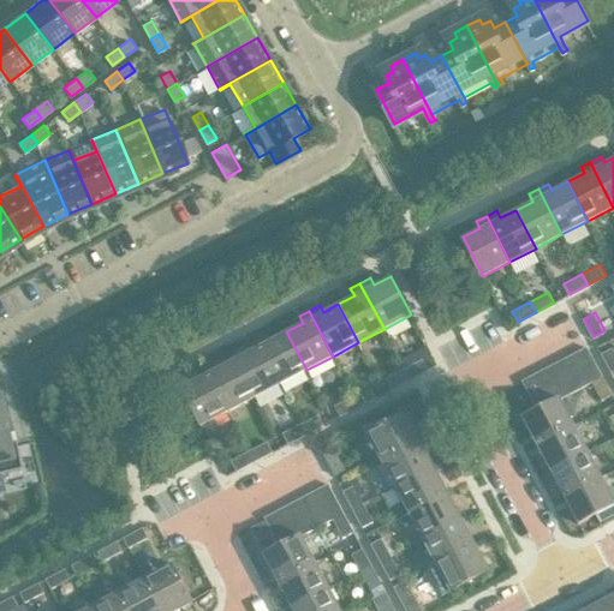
[(281,383),(307,370),(286,331),(270,340),(267,334),(257,339),(281,383)]
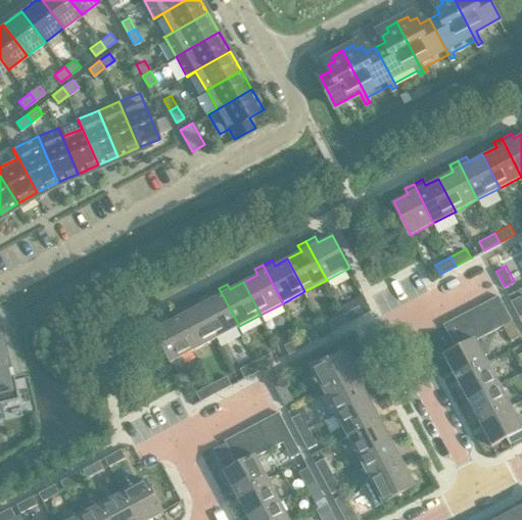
[(217,338),(239,326),(219,288),(209,293),(212,298),(199,305),(217,338)]
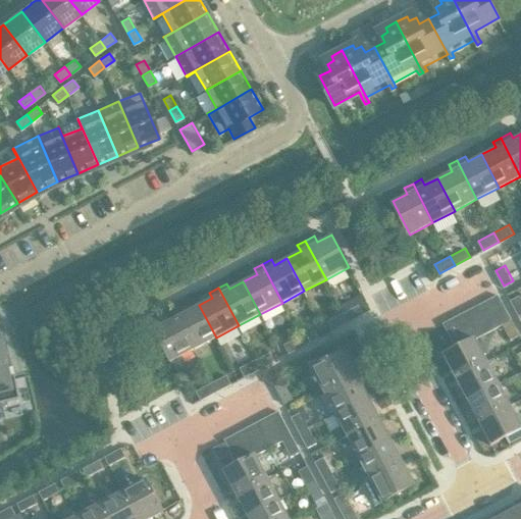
[(502,323),(512,318),(499,294),(487,299),(501,324),(502,323)]
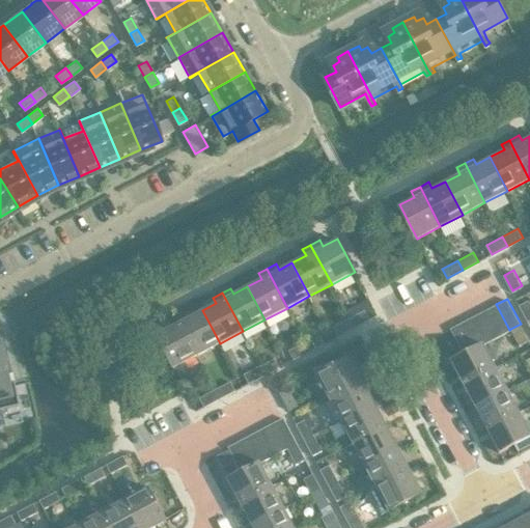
[(528,321),(529,320),(529,300),(520,304),(528,321)]
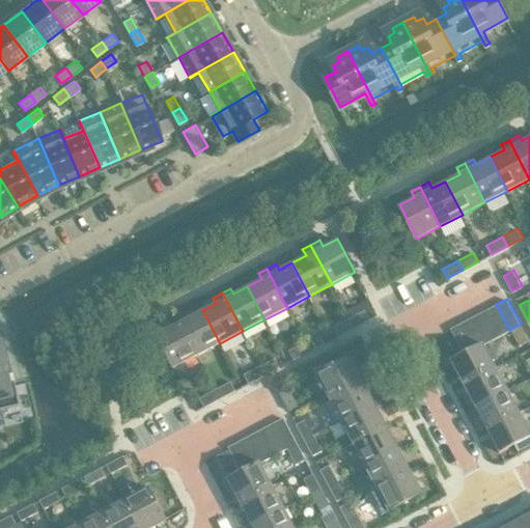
[(509,330),(496,304),(484,310),(498,335),(509,330)]
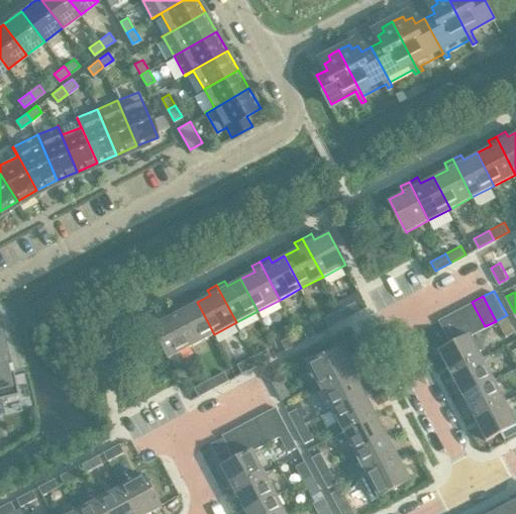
[(355,301),(340,309),(344,318),(360,310),(355,301)]
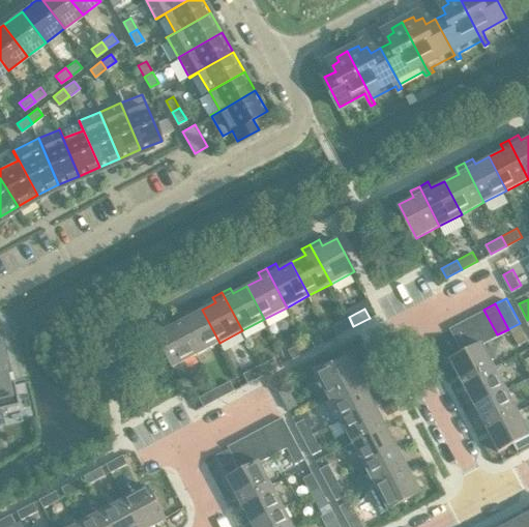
[(198,354),(219,343),(202,310),(188,317),(185,311),(177,315),(198,354)]
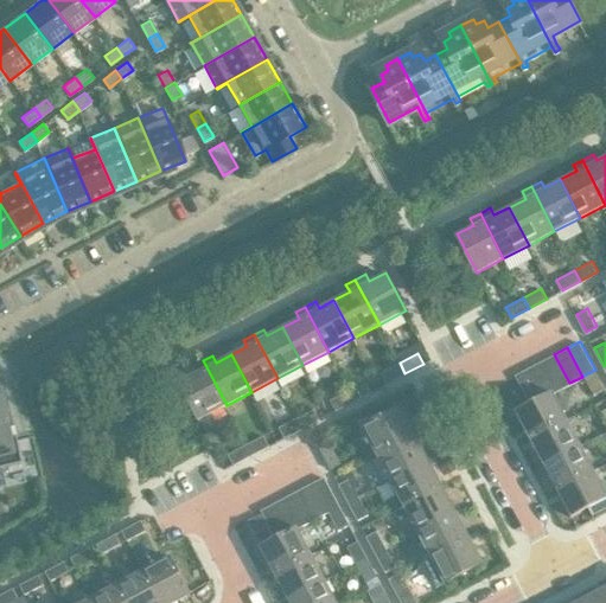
[(569,383),(554,354),(541,360),(557,390),(569,383)]
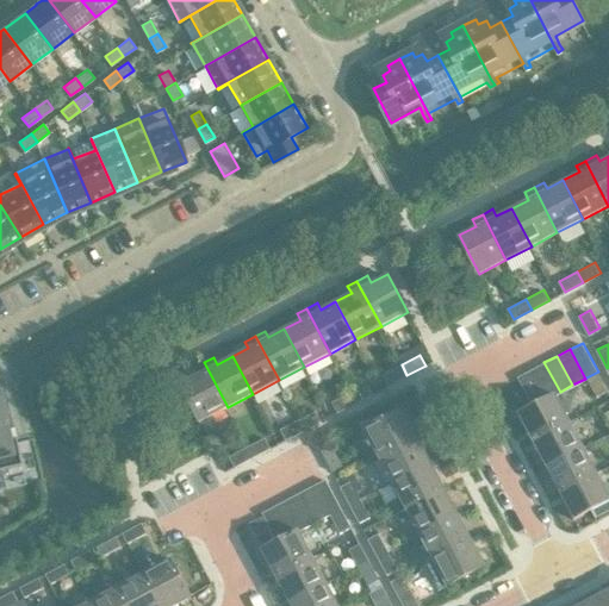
[(228,407),(204,362),(193,368),(196,375),(180,383),(200,422),(228,407)]
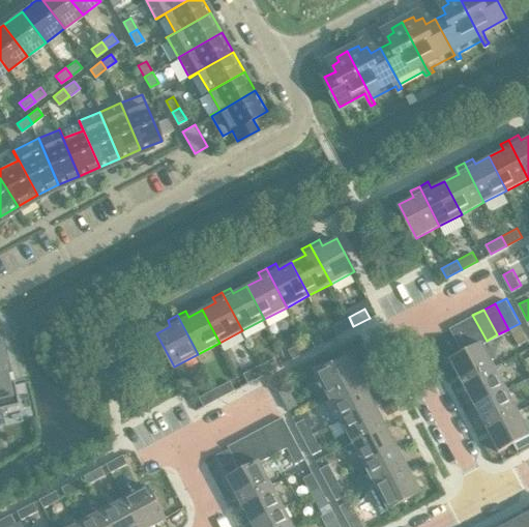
[(487,341),(472,315),(462,321),(475,346),(481,343),(487,341)]
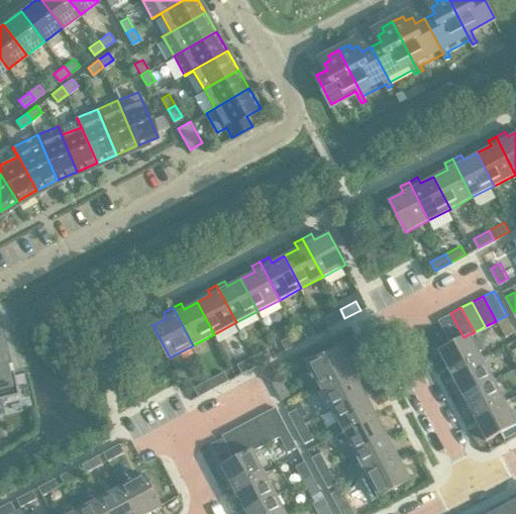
[(344,318),(340,309),(325,317),(330,326),(344,318)]
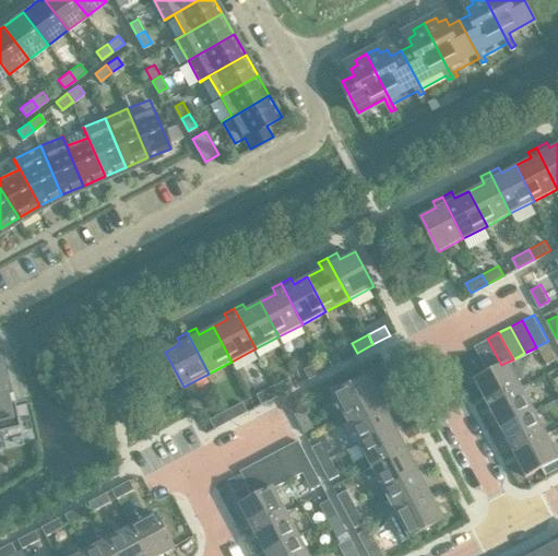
[(475,345),(489,371),(501,365),(487,339),(475,345)]
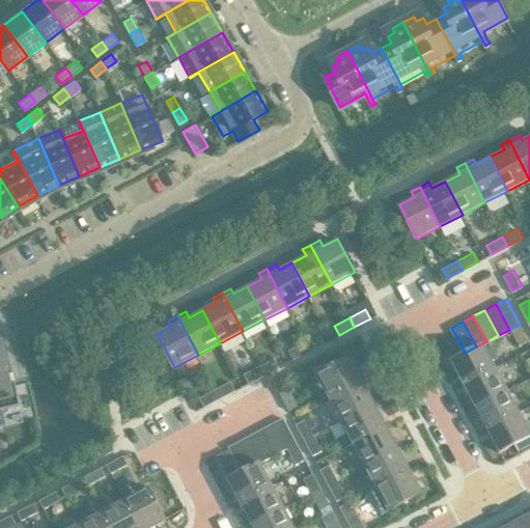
[(521,324),(510,329),(519,344),(528,339),(521,324)]
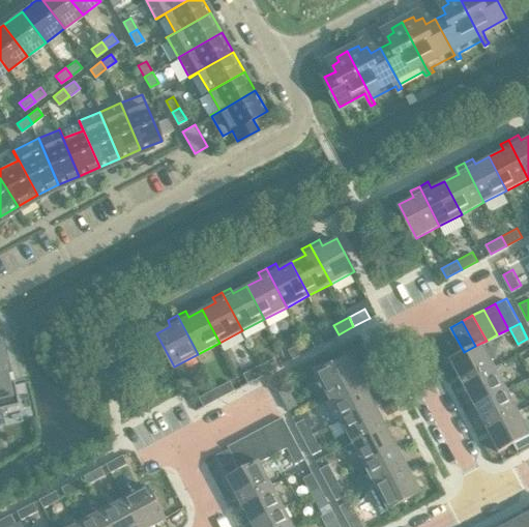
[(304,341),(309,350),(325,342),(320,332),(304,341)]
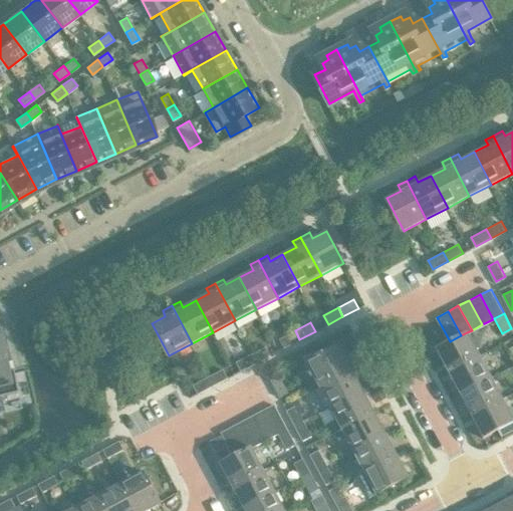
[(299,339),(295,330),(280,338),(285,347),(299,339)]
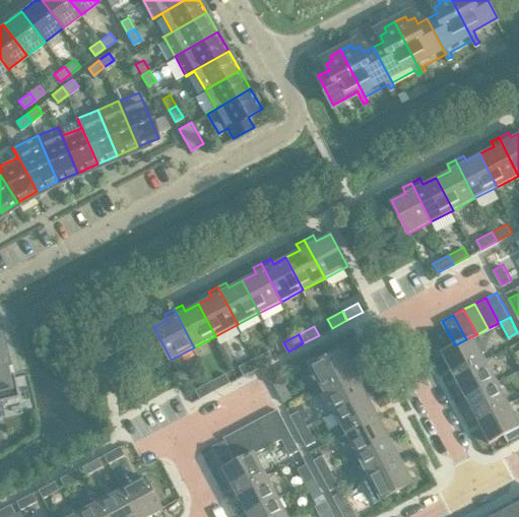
[(484,360),(472,336),(466,339),(455,345),(442,352),(454,375),(484,360)]
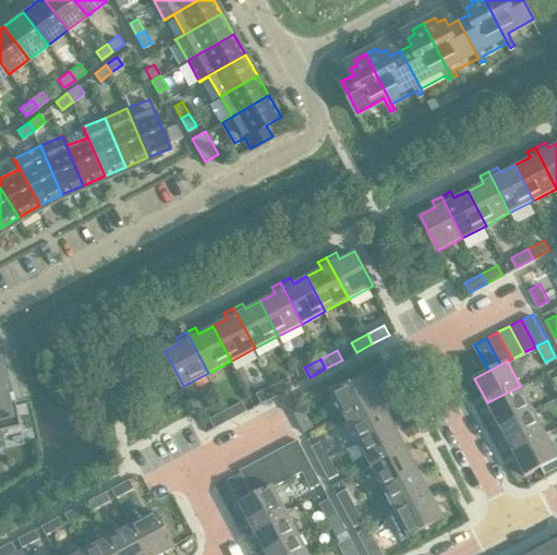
[(349,417),(383,398),(370,374),(336,391),(349,417)]
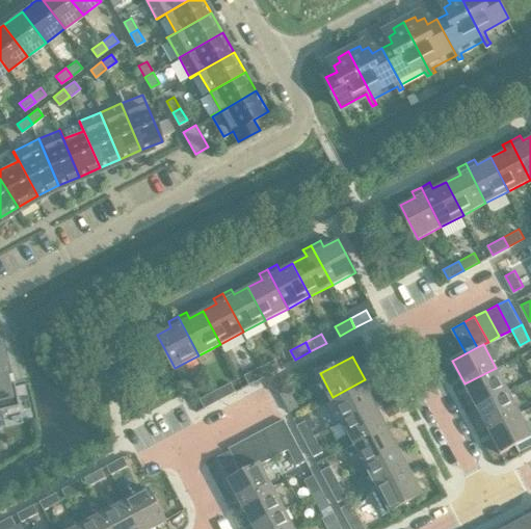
[(276,358),(261,366),(265,375),(281,367),(276,358)]
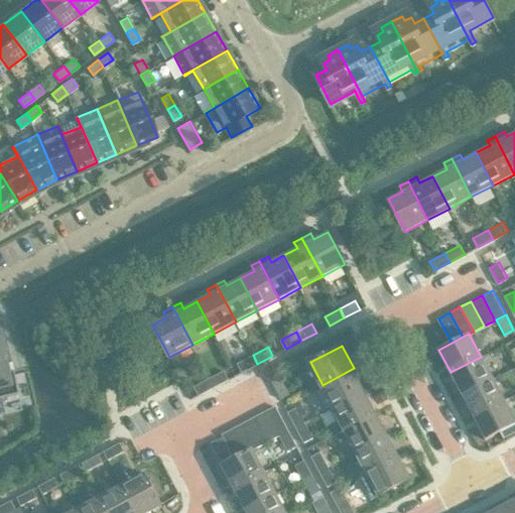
[(0,413),(4,412),(1,396),(18,392),(13,369),(5,371),(0,349),(0,413)]
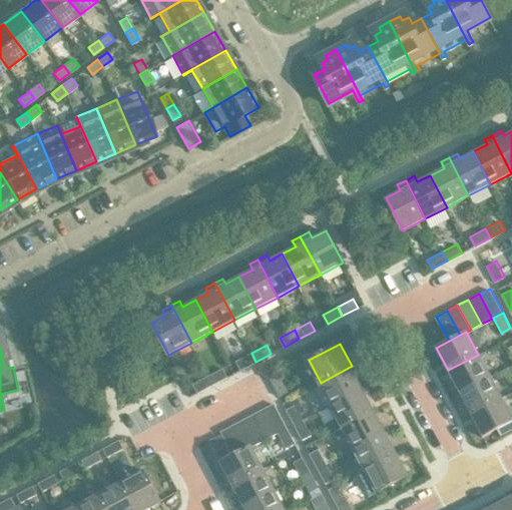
[(256,362),(251,353),(236,361),(241,369),(256,362)]
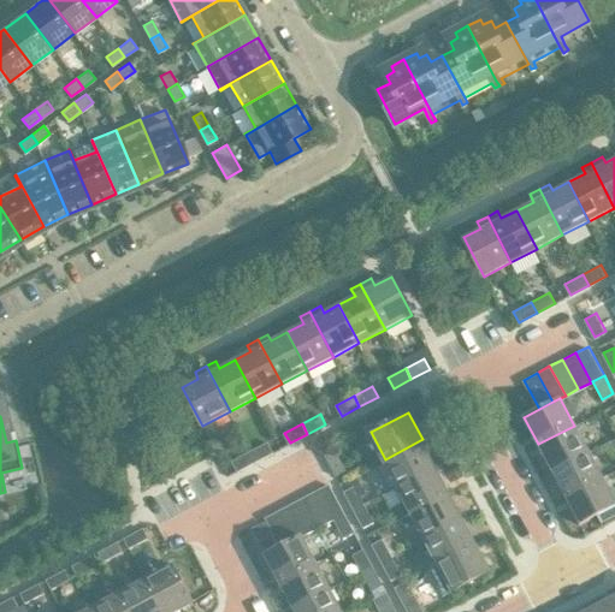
[(587,451),(574,426),(538,444),(551,470),(587,451)]
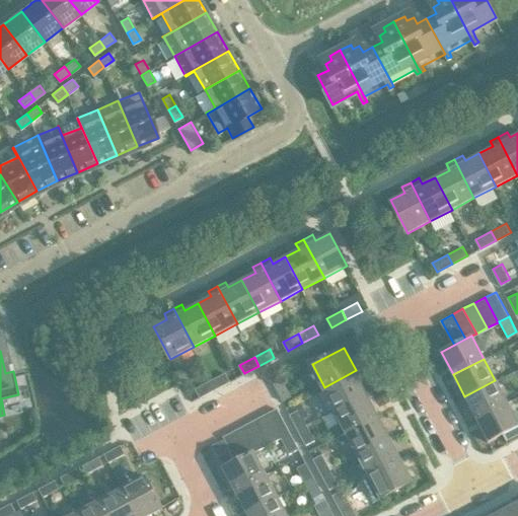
[(324,387),(336,409),(367,392),(356,370),(324,387)]
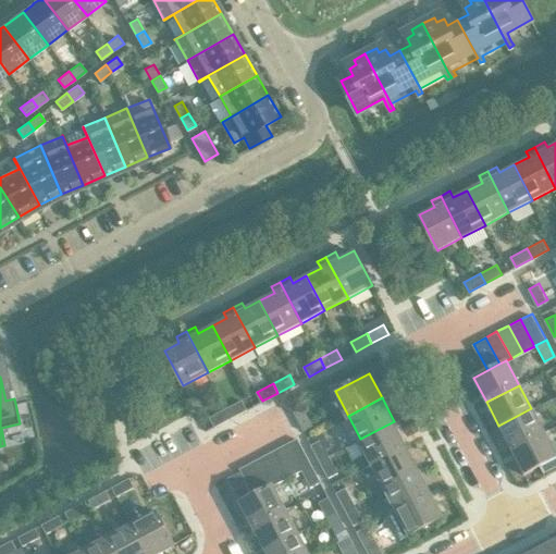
[(226,408),(231,417),(247,408),(243,399),(226,408)]
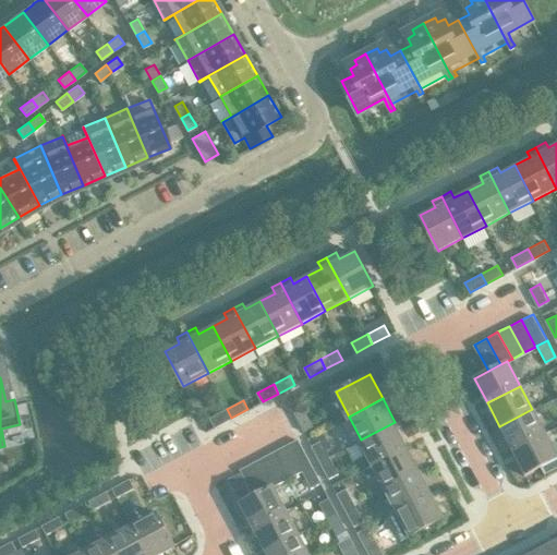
[(294,411),(304,430),(313,425),(303,406),(294,411)]
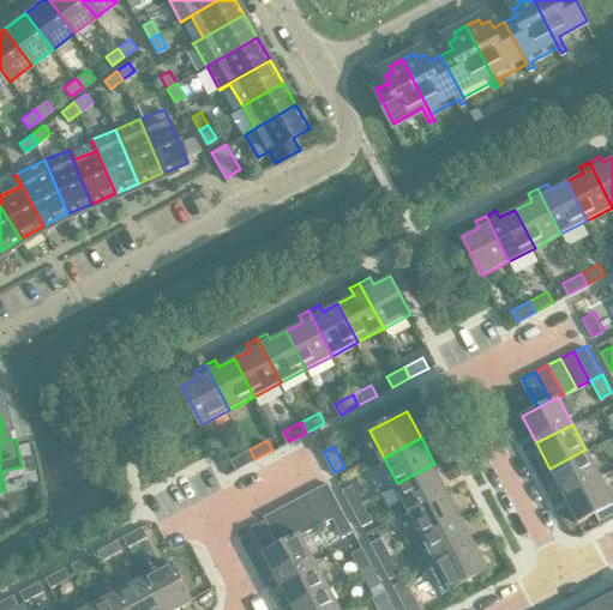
[(254,459),(250,450),(232,459),(236,469),(254,459)]
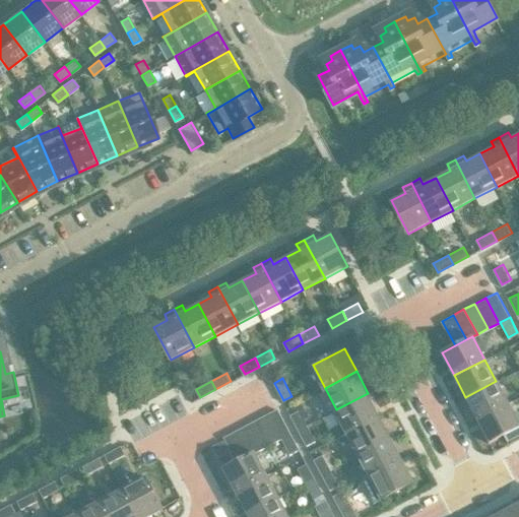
[(465,397),(477,418),(508,403),(496,381),(465,397)]
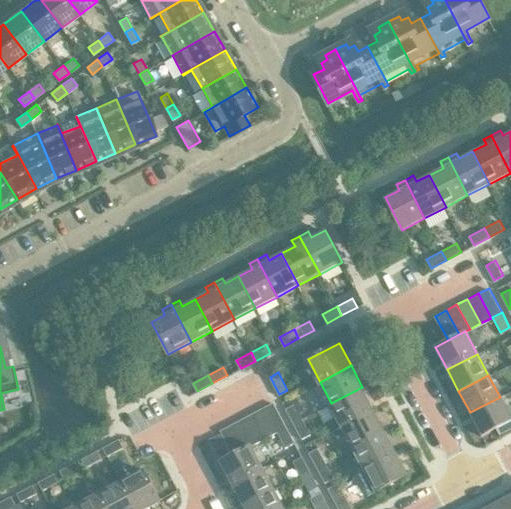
[(331,403),(342,425),(373,408),(362,387),(331,403)]
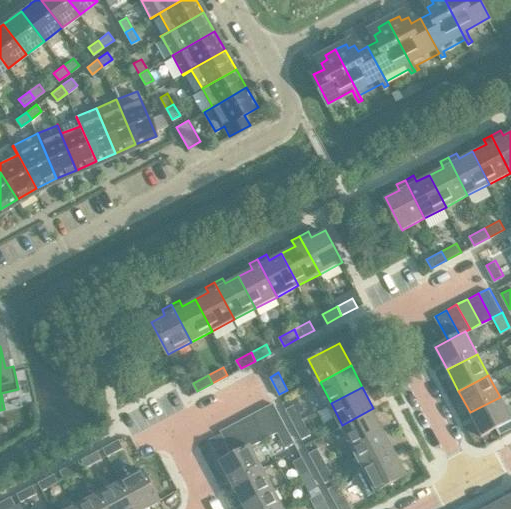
[(510,417),(500,397),(470,412),(482,435),(510,420),(510,417)]
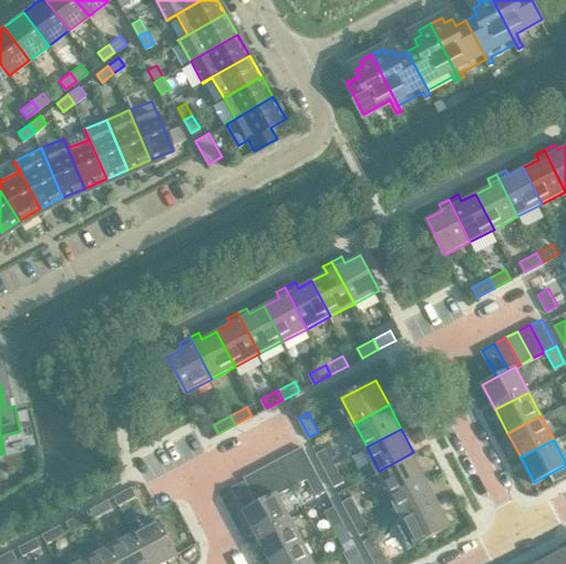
[(291,451),(306,478),(308,477),(317,472),(304,445),(291,451)]
